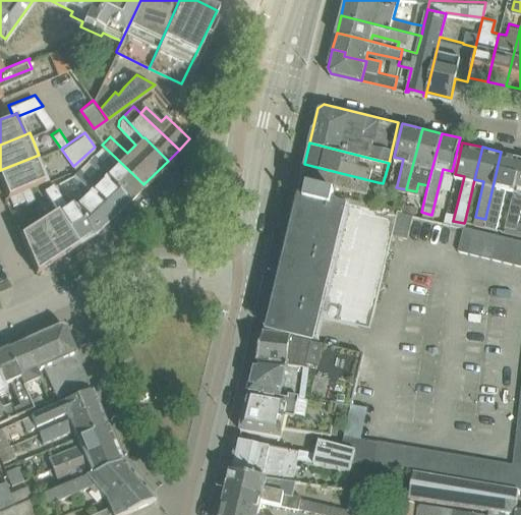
[(127,199),(143,184),(119,161),(112,169),(95,152),(89,159),(96,166),(104,175),(127,199)]
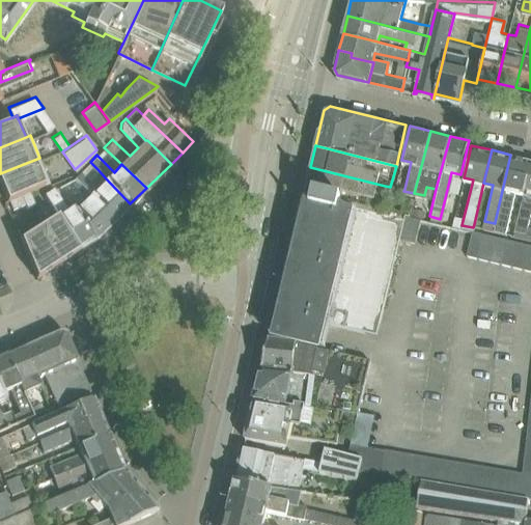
[(514,191),(524,193),(530,163),(530,159),(516,156),(510,155),(495,222),(495,223),(494,228),(505,231),(505,230),(514,191)]
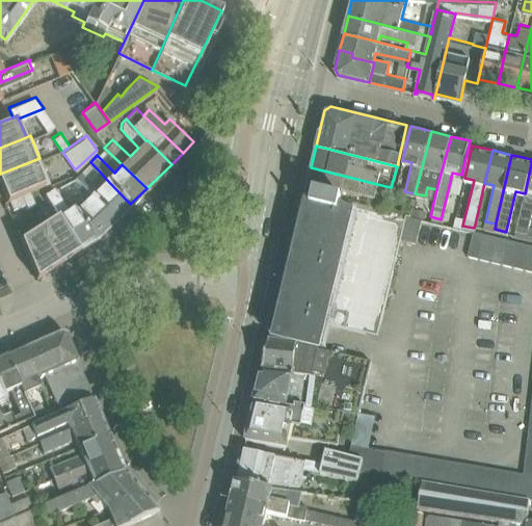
[(40,158),(0,174),(0,181),(7,198),(7,199),(9,198),(22,192),(30,189),(50,181),(40,158)]
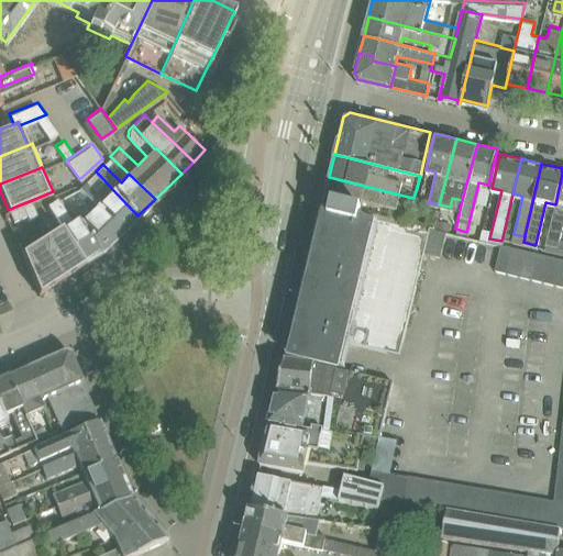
[(86,192),(122,231),(138,215),(112,189),(106,197),(96,188),(103,179),(96,171),(87,179),(79,187),(86,192)]
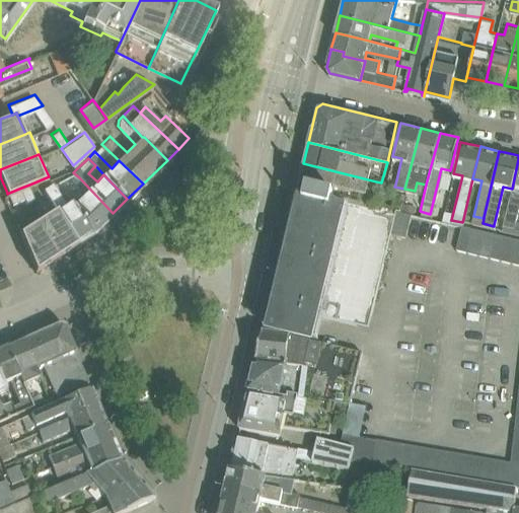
[(518,159),(512,189),(504,222),(515,225),(517,217),(518,208),(518,159)]
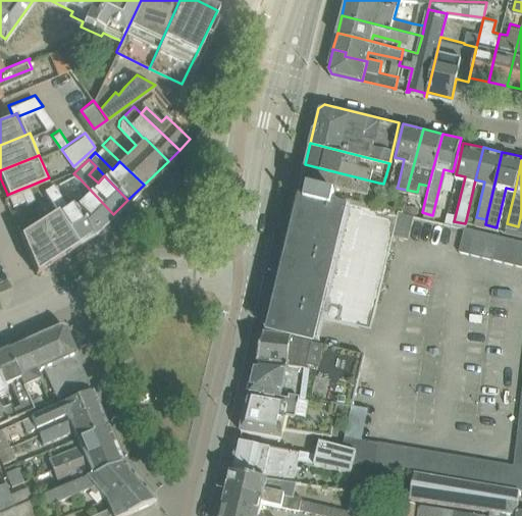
[(301,183),(334,191),(335,185),(375,194),(378,183),(305,164),(301,183)]
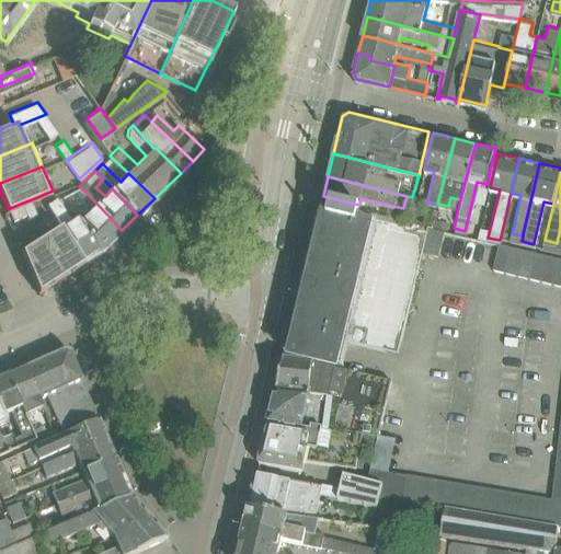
[(78,214),(101,250),(122,230),(86,192),(72,206),(78,214)]
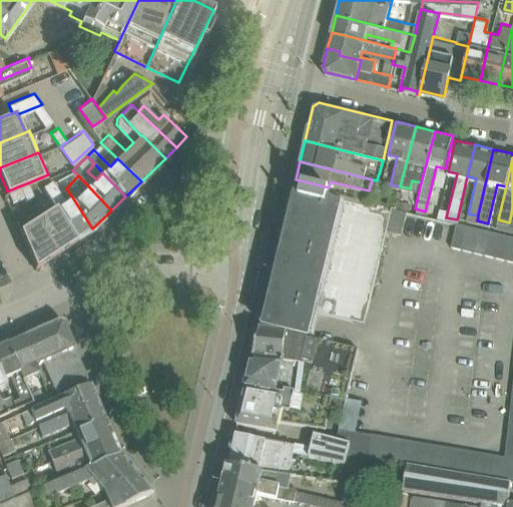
[(364,320),(367,309),(387,228),(393,203),(387,202),(329,187),(296,179),(296,180),(304,182),(302,192),(293,190),(274,269),(267,299),(268,299),(265,309),(262,321),(268,322),(268,323),(271,324),(287,328),(308,333),(311,320),(314,308),(353,318),(364,320)]
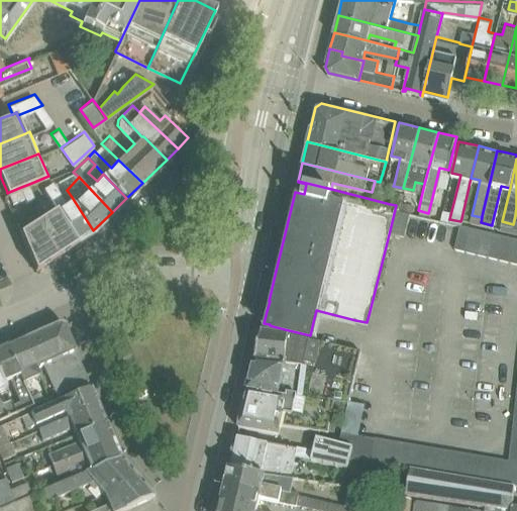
[(53,182),(43,187),(57,207),(78,240),(93,230),(72,197),(66,201),(53,182)]
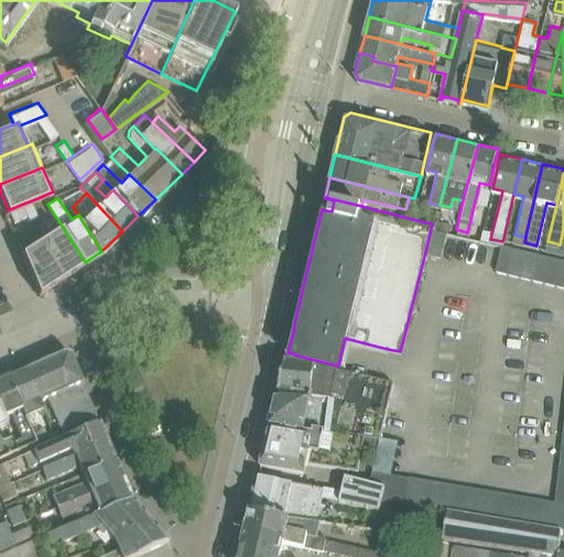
[(32,200),(23,204),(26,213),(29,217),(38,214),(32,200)]
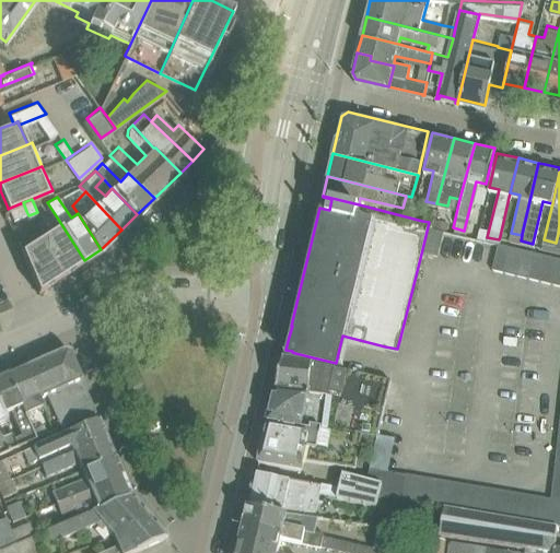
[(23,202),(10,208),(13,216),(26,211),(23,202)]
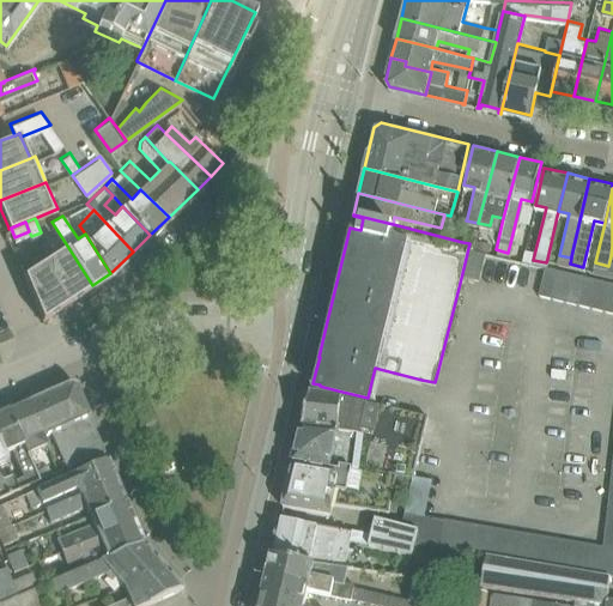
[(477,228),(467,225),(462,242),(469,243),(473,244),(475,235),(477,228)]
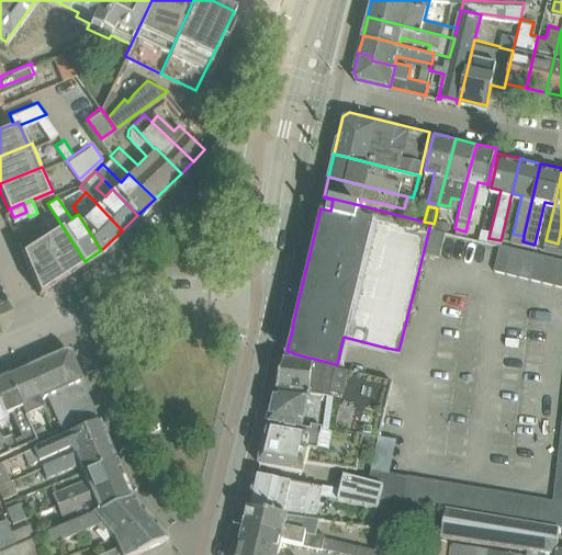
[(437,215),(434,224),(446,227),(450,227),(452,218),(437,215)]
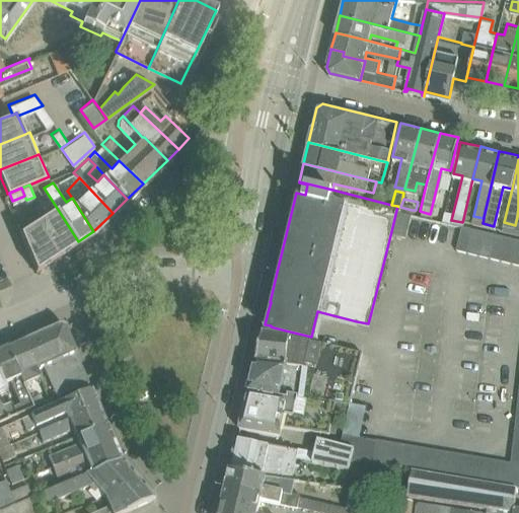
[(397,206),(391,231),(405,234),(412,212),(412,210),(400,207),(397,206)]
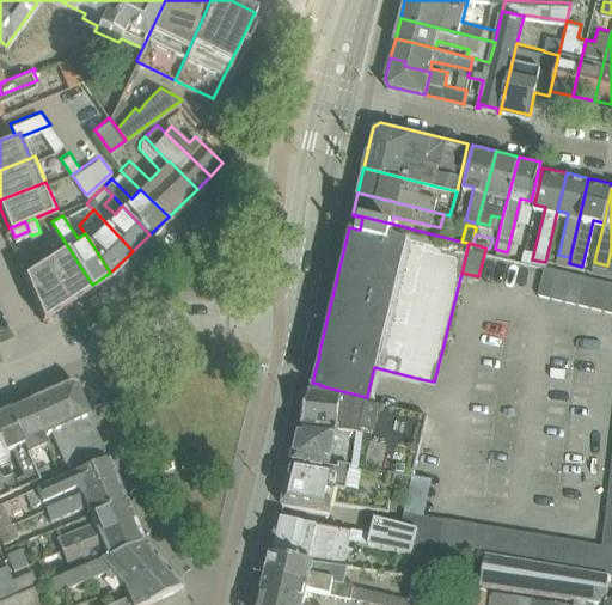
[(44,260),(43,261),(68,300),(92,285),(67,245),(44,260)]
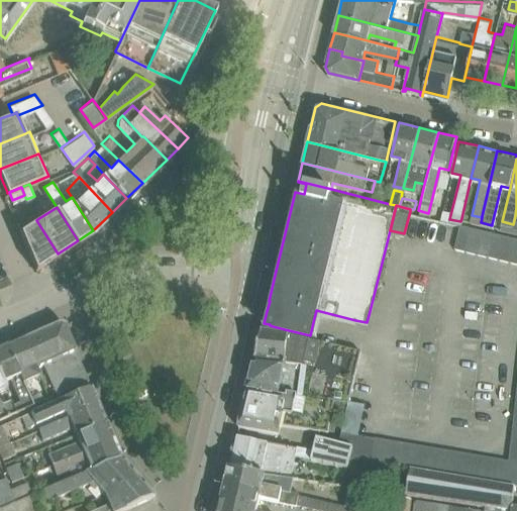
[(34,215),(18,226),(34,265),(35,268),(36,268),(58,253),(36,220),(37,219),(34,215)]
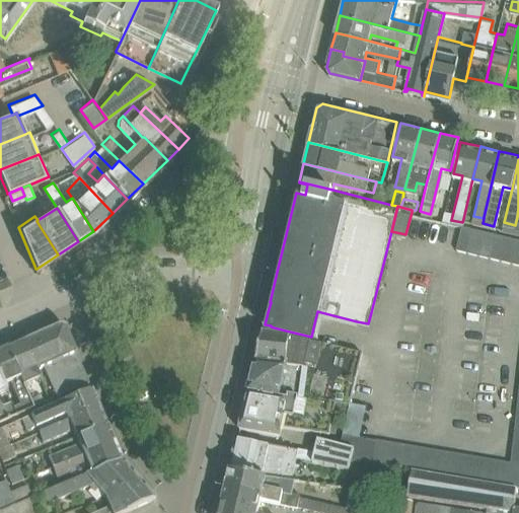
[(504,222),(503,228),(518,232),(518,217),(517,217),(515,225),(504,222)]
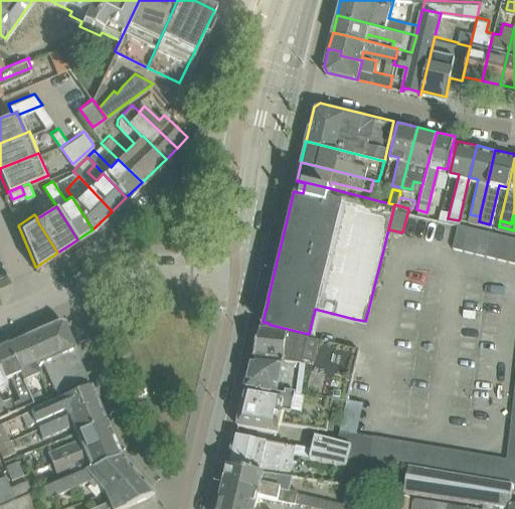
[(470,223),(459,220),(458,221),(453,244),(464,246),(470,223)]
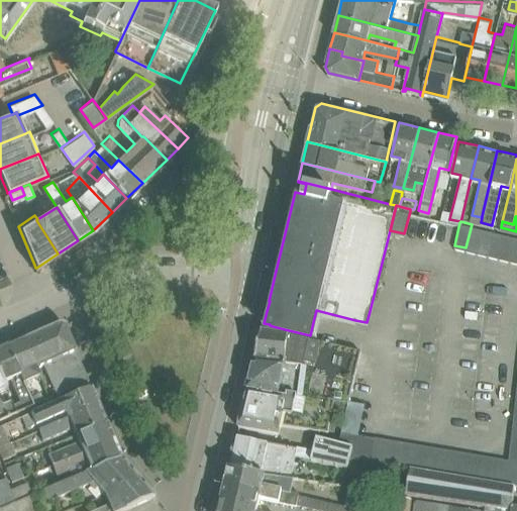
[(472,224),(466,247),(477,250),(482,227),(472,224)]
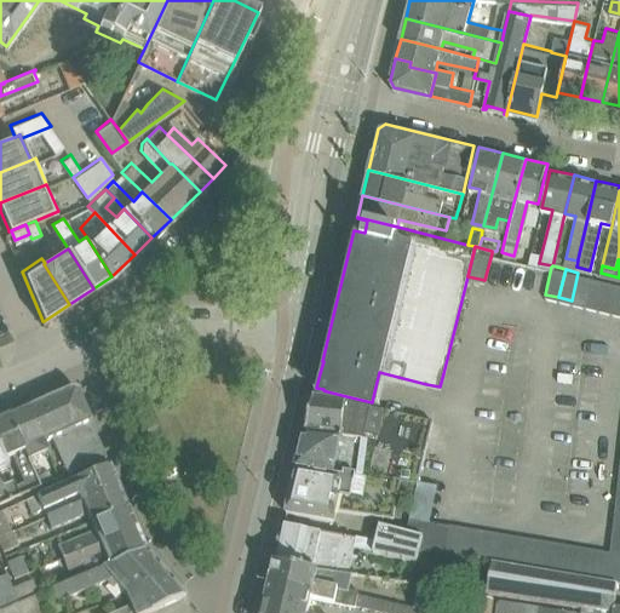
[(591,275),(578,273),(572,301),(585,304),(591,275)]
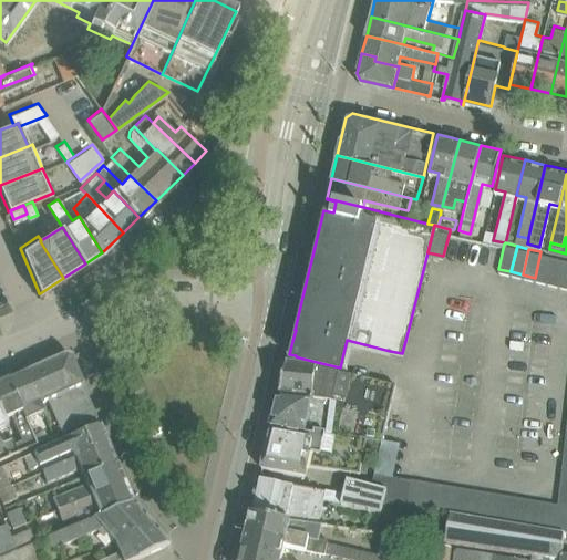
[(546,280),(553,255),(540,251),(535,278),(546,280)]
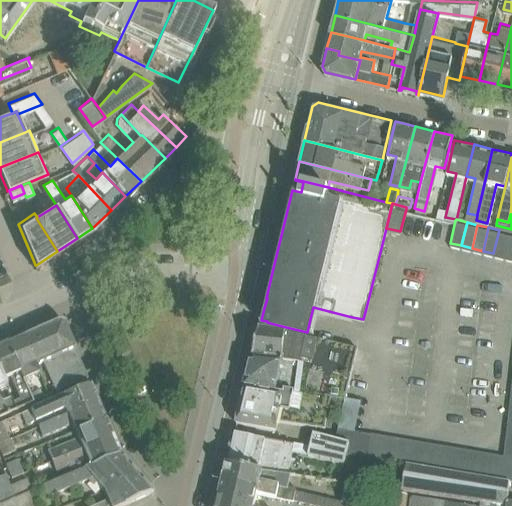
[(510,233),(499,230),(493,253),(504,256),(510,233)]
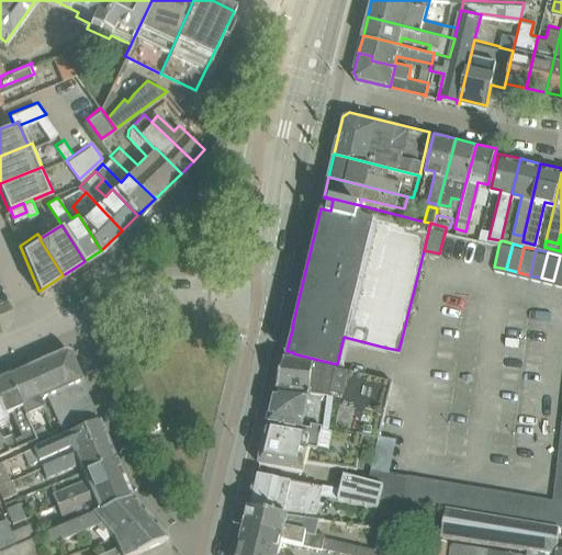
[(70,421),(96,409),(70,349),(64,346),(64,347),(43,355),(70,421)]
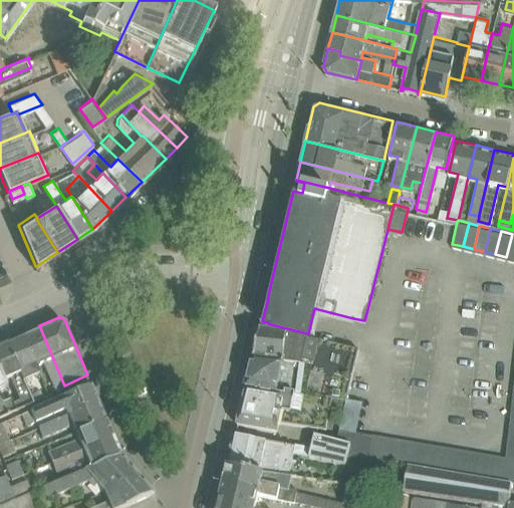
[(56,390),(64,386),(39,325),(22,333),(35,363),(42,359),(56,390)]
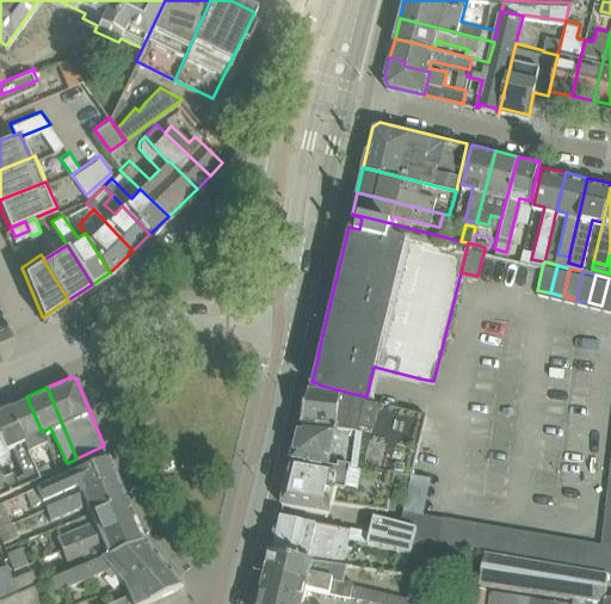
[(386,469),(401,473),(401,469),(412,473),(427,411),(369,396),(366,396),(341,390),(310,387),(301,423),(359,437),(353,466),(386,469)]
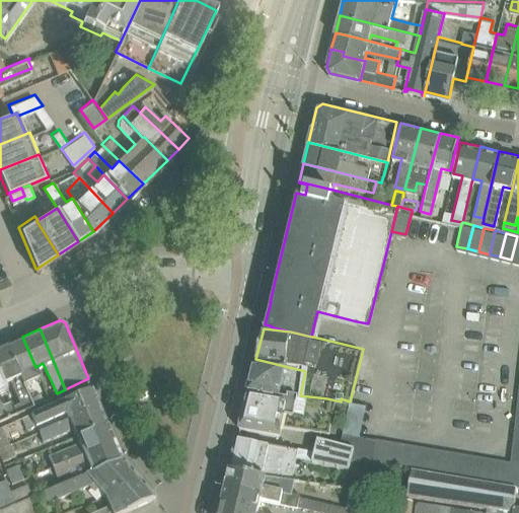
[(22,337),(6,344),(22,381),(39,373),(35,367),(22,337)]
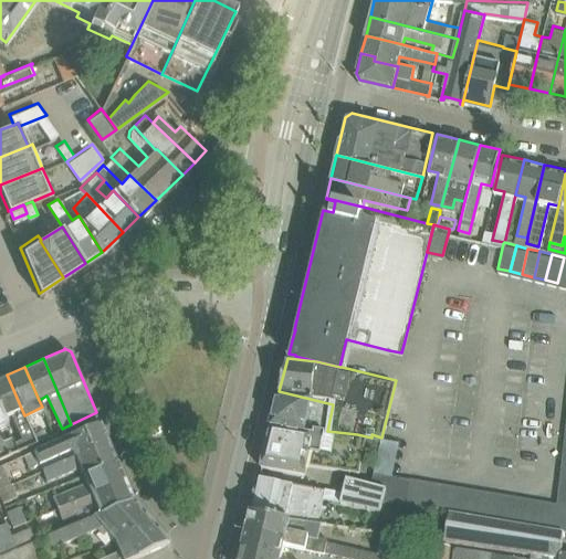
[(0,377),(0,409),(2,415),(11,412),(22,436),(13,440),(17,449),(35,440),(7,375),(0,377)]
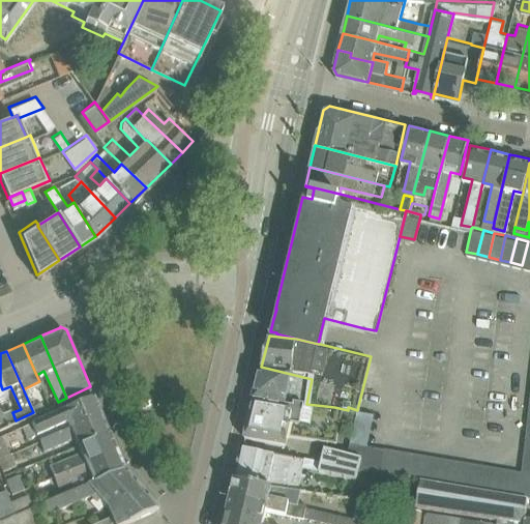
[(261,367),(254,398),(293,405),(294,402),(304,404),(306,404),(312,379),(261,367)]
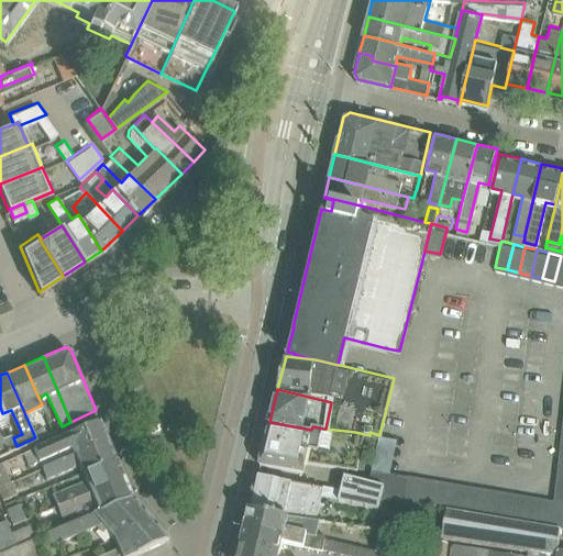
[(0,407),(0,453),(17,446),(13,437),(10,432),(3,434),(0,426),(0,422),(6,421),(2,413),(0,407)]
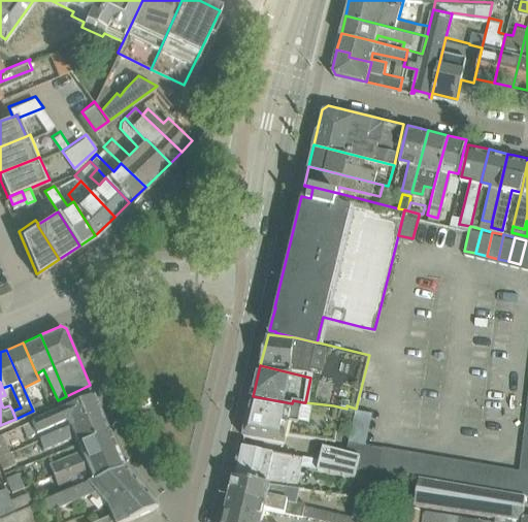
[(92,391),(26,420),(31,431),(65,416),(67,422),(100,410),(92,391)]
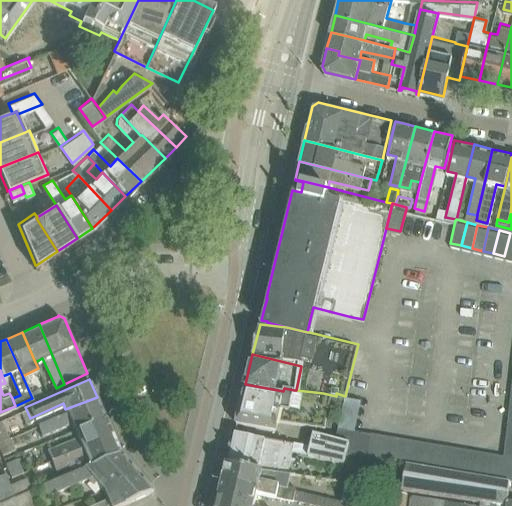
[(245,384),(236,420),(280,427),(281,419),(328,426),(336,396),(323,393),(296,390),(294,390),(284,388),(283,391),(245,384)]
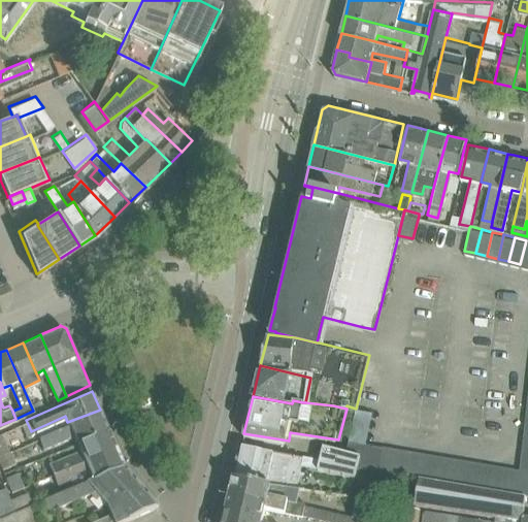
[(107,426),(100,410),(67,422),(37,434),(42,446),(72,433),(75,439),(107,426)]
